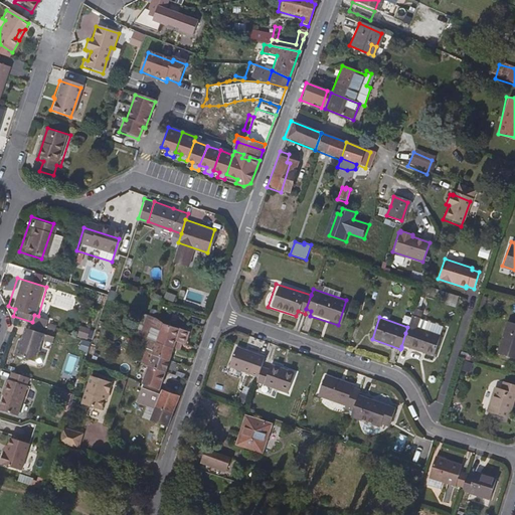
[(514,356),(514,321),(509,319),(498,352),(514,356)]
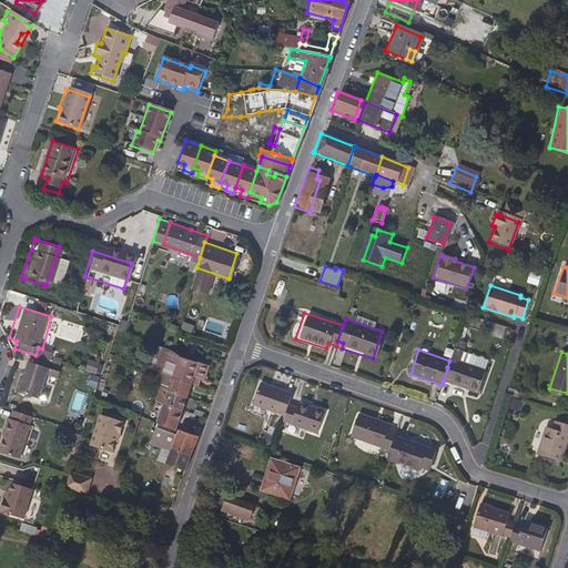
[(191,376),(196,362),(176,355),(169,376),(189,383),(191,376)]
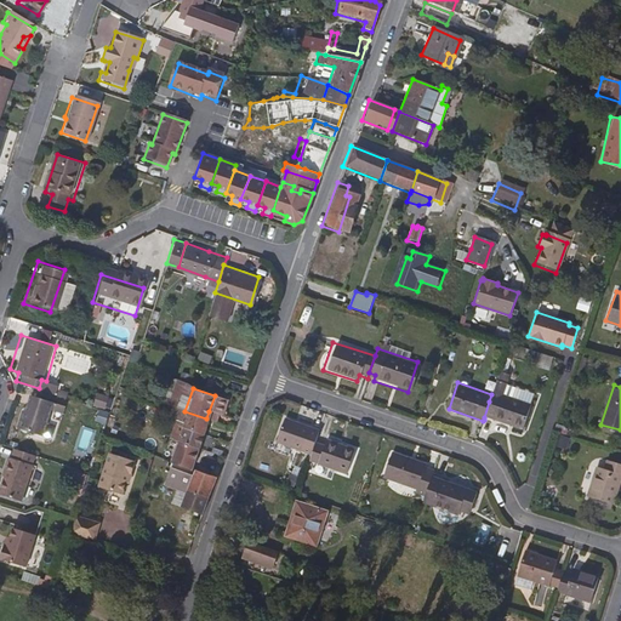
[(523,431),(531,404),(494,391),(491,394),(489,402),(484,417),(523,431)]
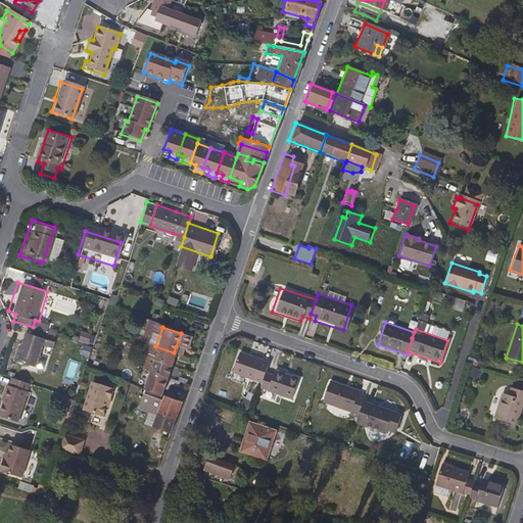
[(184,349),(186,340),(191,339),(192,337),(181,333),(176,346),(184,349)]
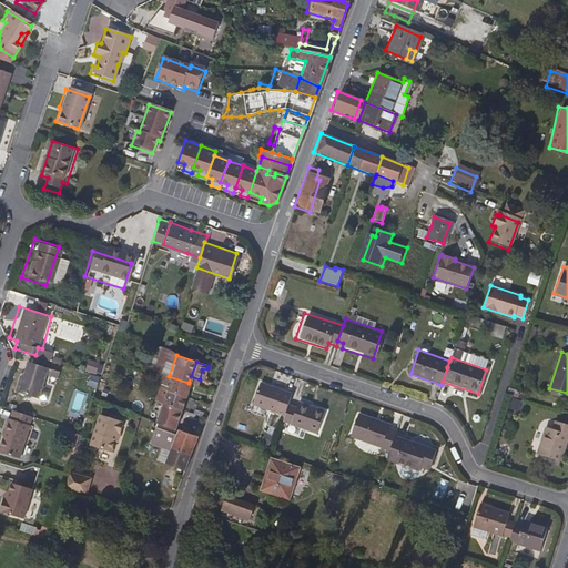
[(34,406),(44,372),(26,366),(21,381),(14,379),(9,398),(34,406)]
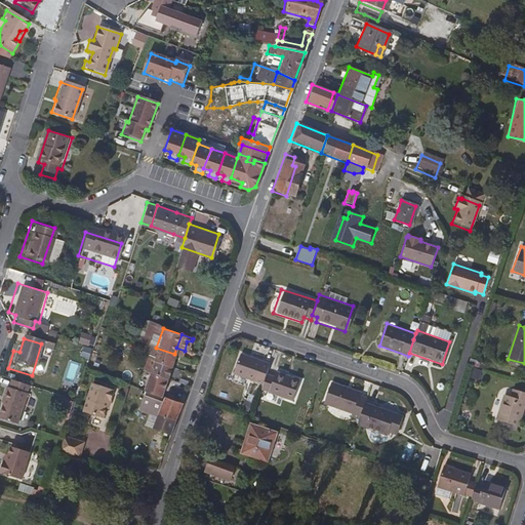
[(169,367),(174,354),(156,348),(153,356),(152,360),(169,367)]
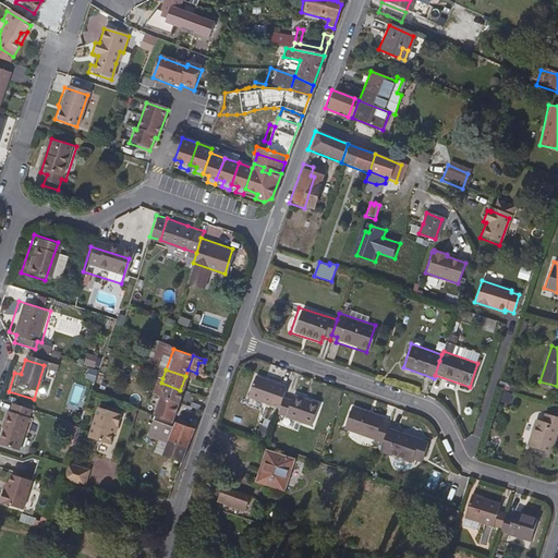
[(194,379),(196,373),(187,370),(185,376),(194,379)]
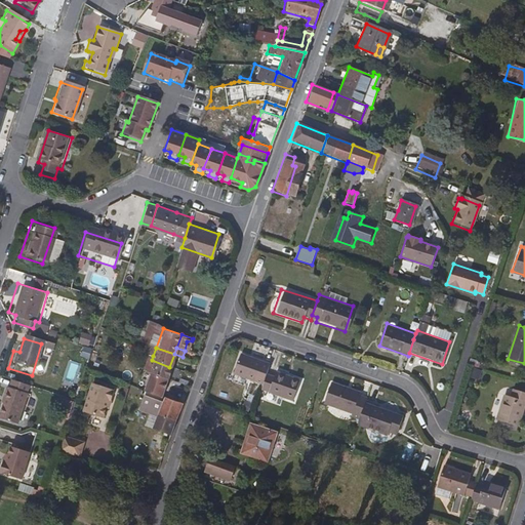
[(165,378),(169,367),(152,360),(153,356),(146,353),(140,369),(147,372),(165,378)]
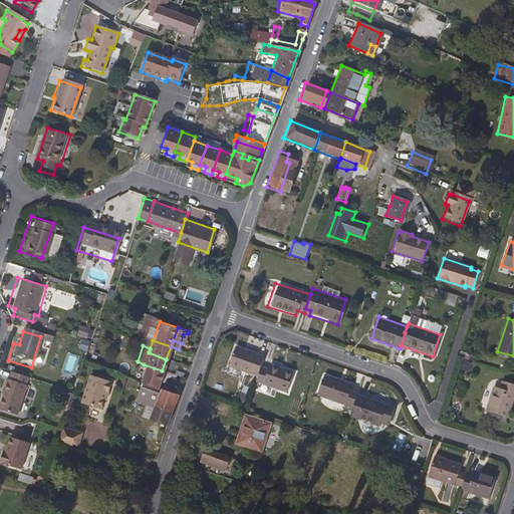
[(264,361),(266,355),(237,345),(229,367),(258,377),(264,361)]
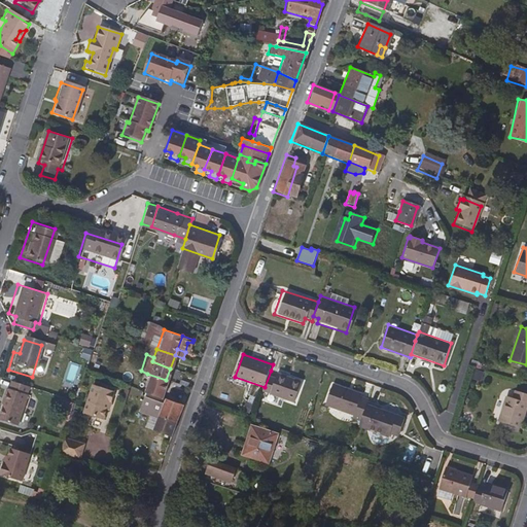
[(292,402),(300,381),(271,371),(265,387),(264,392),(292,402)]
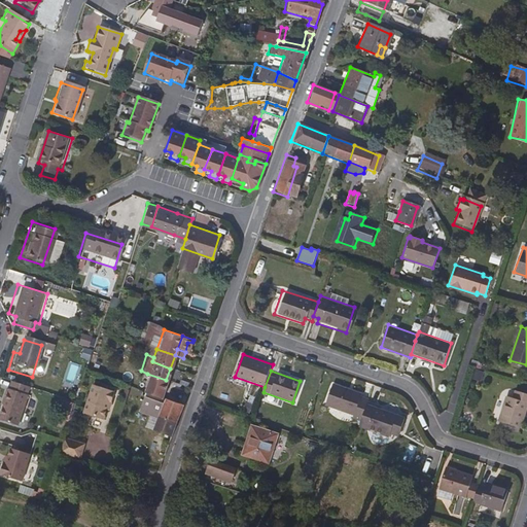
[(159,397),(166,380),(147,374),(141,391),(157,397),(159,397)]
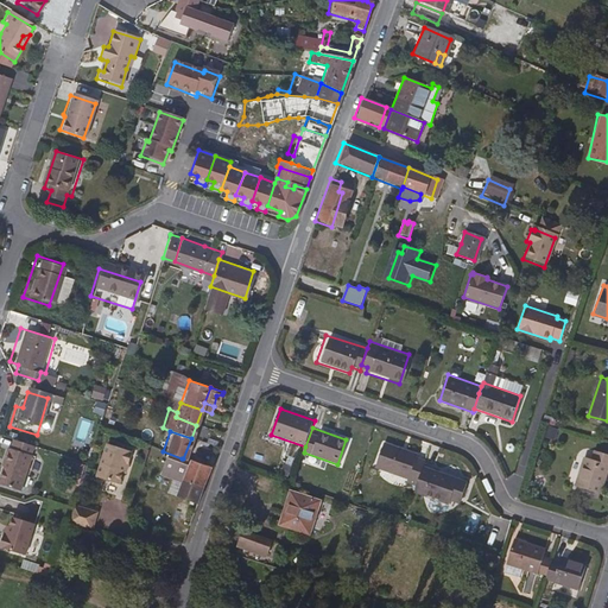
[(23,476),(30,454),(32,444),(12,437),(8,447),(6,445),(0,463),(2,464),(0,470),(0,482),(18,489),(23,476)]
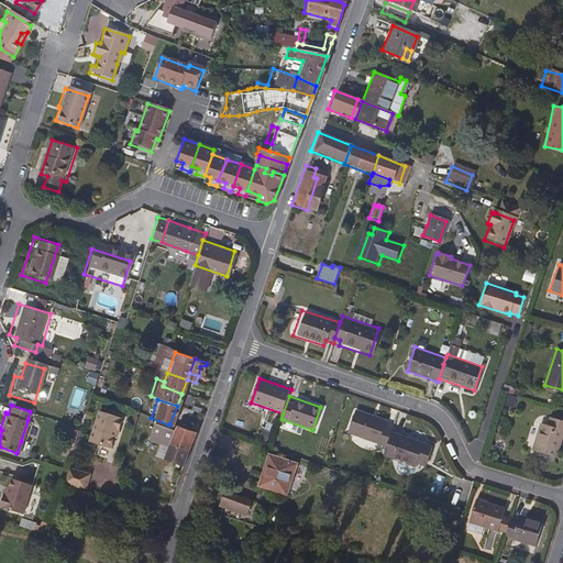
[(390,426),(393,421),(356,409),(349,432),(385,444),(390,426)]
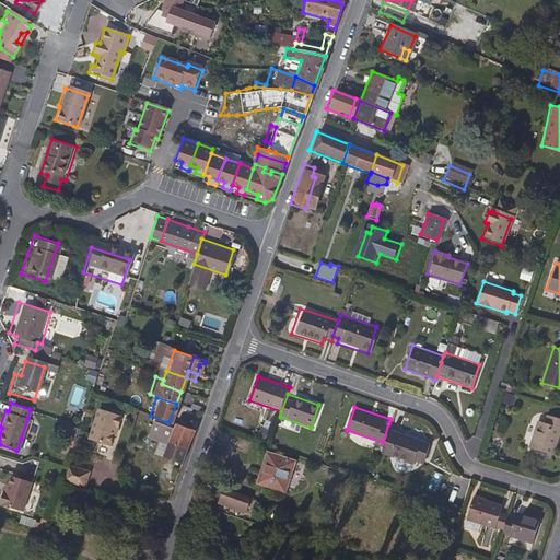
[(108,447),(115,428),(117,429),(119,419),(117,418),(118,417),(96,410),(86,441),(108,447)]
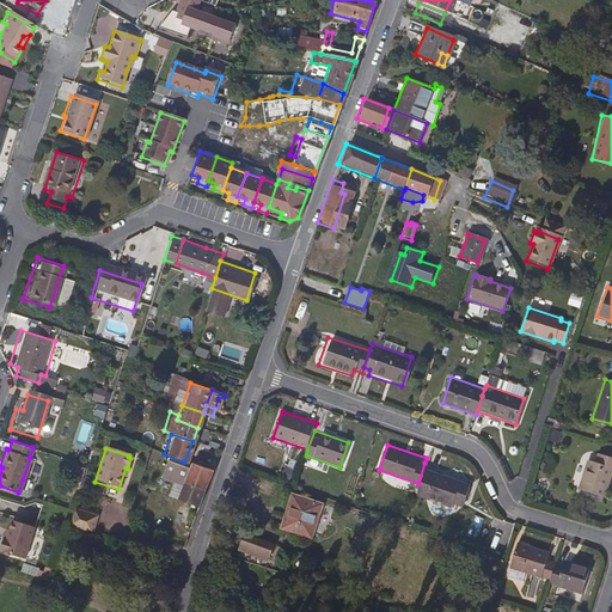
[(606,496),(611,476),(611,454),(599,451),(597,459),(591,457),(580,488),(606,496)]
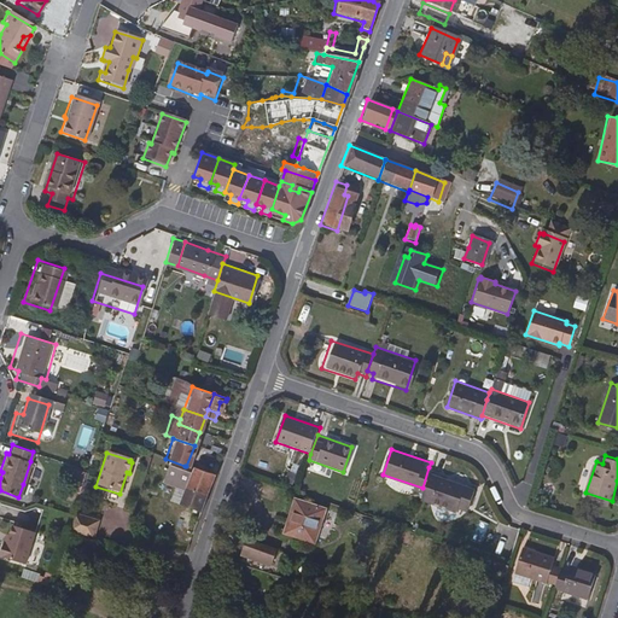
[(197,514),(213,477),(186,466),(185,466),(184,471),(168,466),(161,485),(174,490),(168,503),(175,507),(176,506),(197,514)]
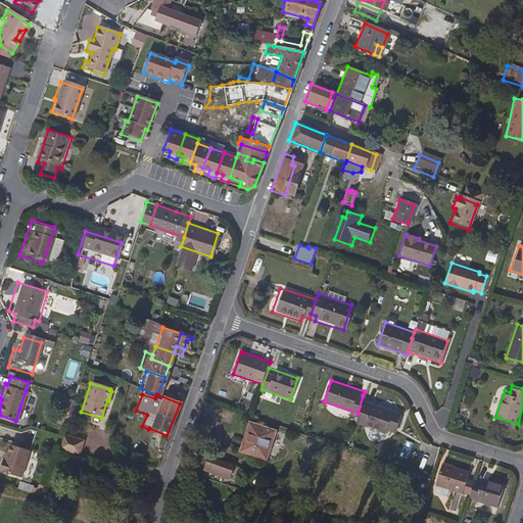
[(394,433),(402,409),(363,395),(358,413),(353,423),(383,432),(384,429),(394,433)]
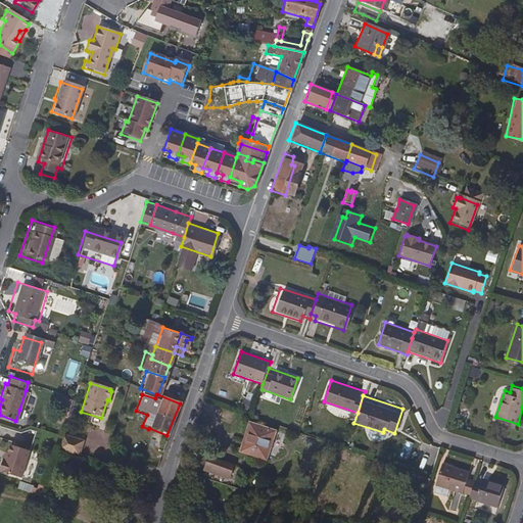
[(69,419),(74,401),(64,399),(61,418),(69,419)]
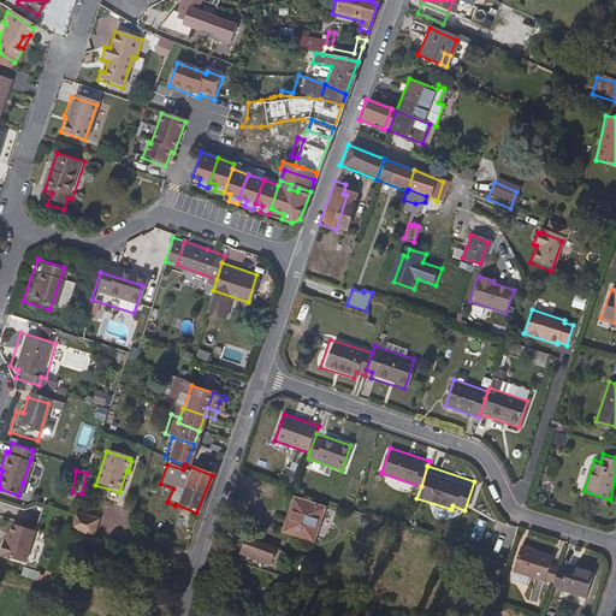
[(98,489),(96,495),(120,499),(122,495),(98,489)]
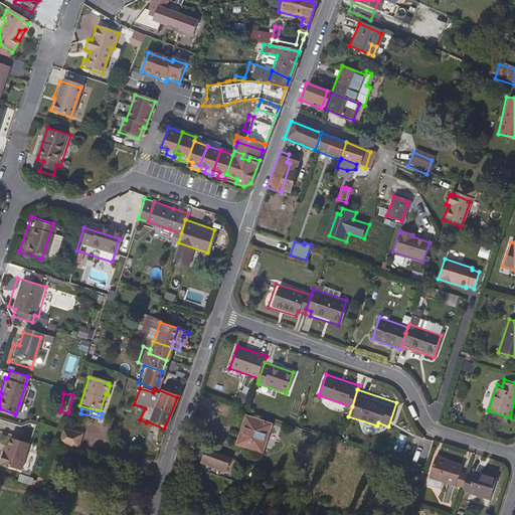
[(263,453),(272,424),(246,416),(237,445),(263,453)]
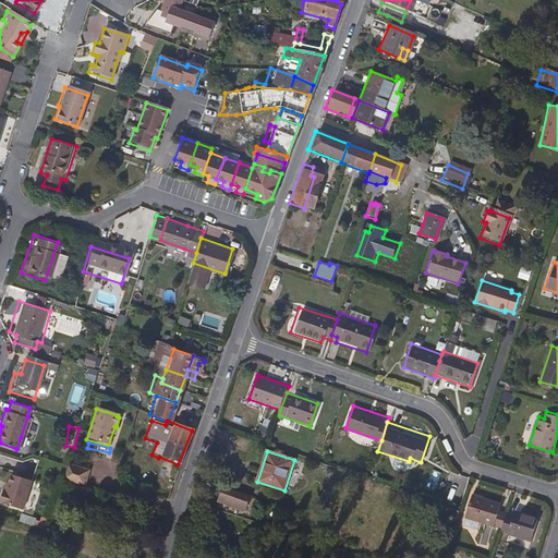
[(83,484),(88,468),(67,461),(67,463),(61,477),(83,484)]
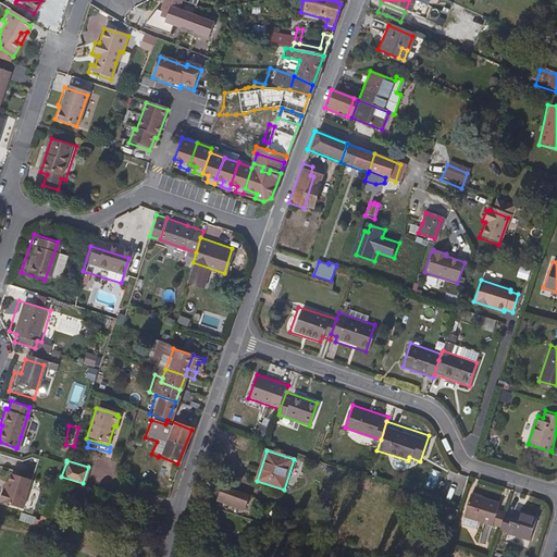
[(0,498),(22,506),(31,478),(10,471),(7,480),(4,487),(3,487),(1,486),(0,491),(0,498)]
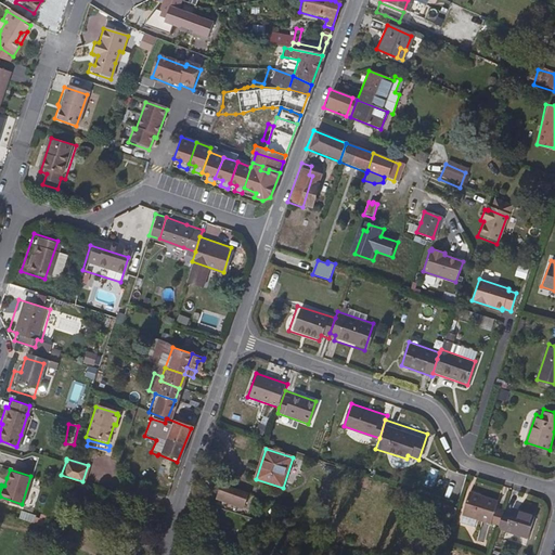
[(243,506),(247,494),(223,486),(219,498),(243,506)]
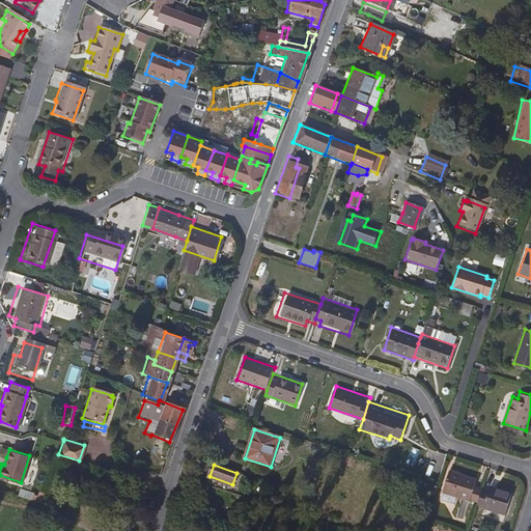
[(477,501),(481,486),(481,485),(475,483),(477,478),(450,470),(443,491),(477,501)]
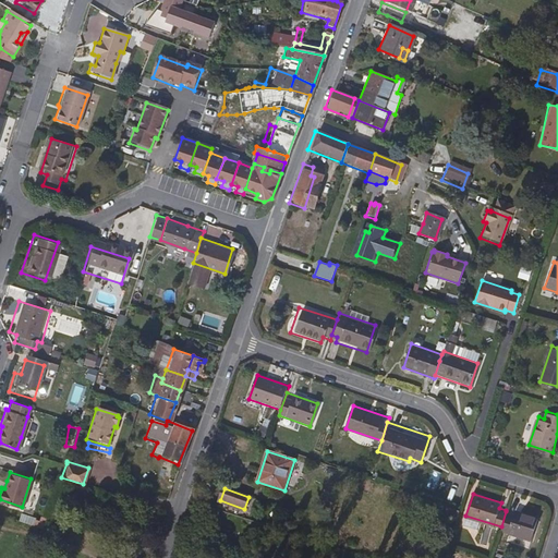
[(520,517),(522,509),(516,506),(512,513),(520,517)]
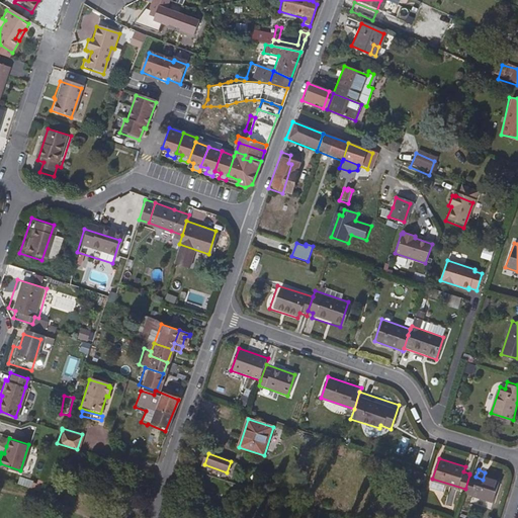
[(494,498),(500,478),(485,472),(483,480),(476,477),(469,475),(465,489),(494,498)]
